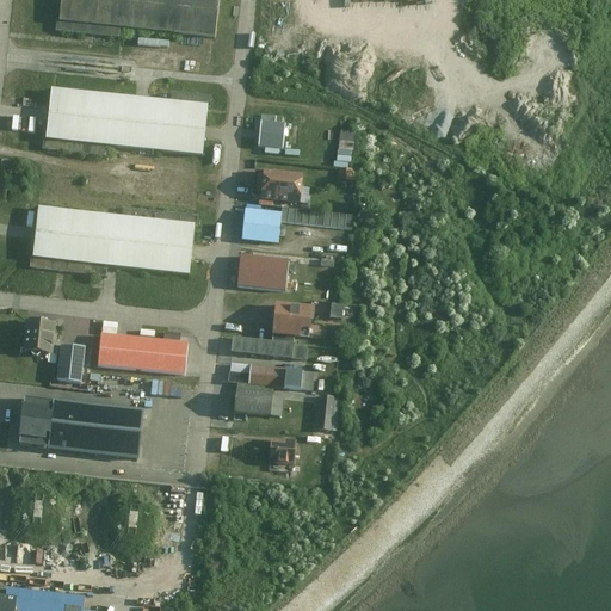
[(60,0),(57,32),(118,38),(119,25),(216,35),(220,0),(60,0)]
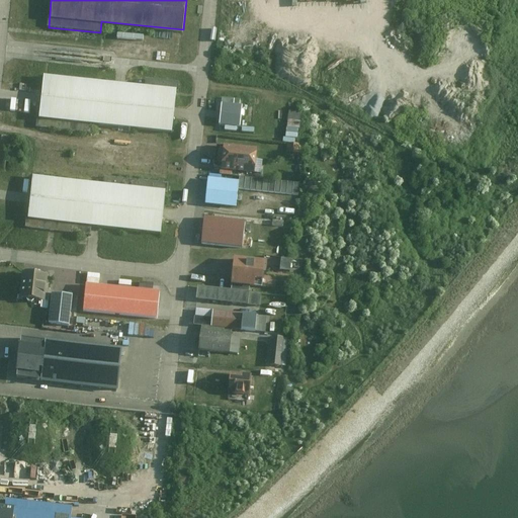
[(174,90),(44,77),(41,97),(38,128),(90,134),(90,124),(169,133),(171,111),(174,90)]
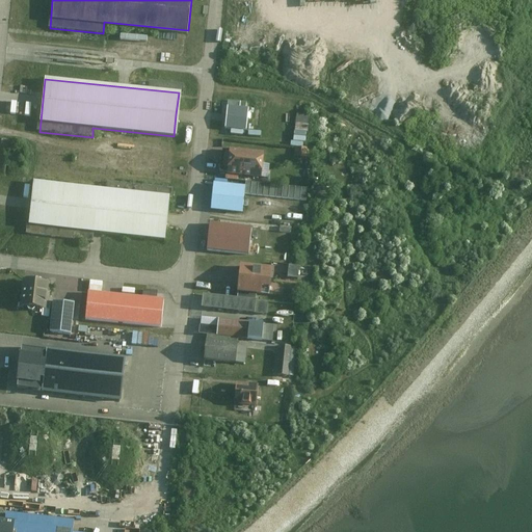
[(227,106),(224,129),(246,131),(248,108),(227,106)]
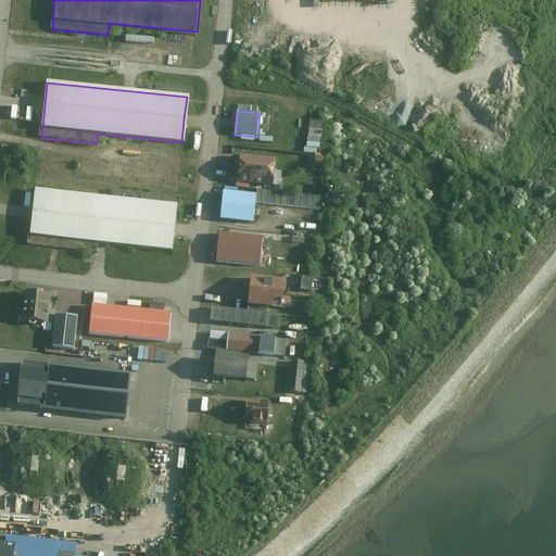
[(323,119),(307,118),(304,147),(319,148),(323,119)]
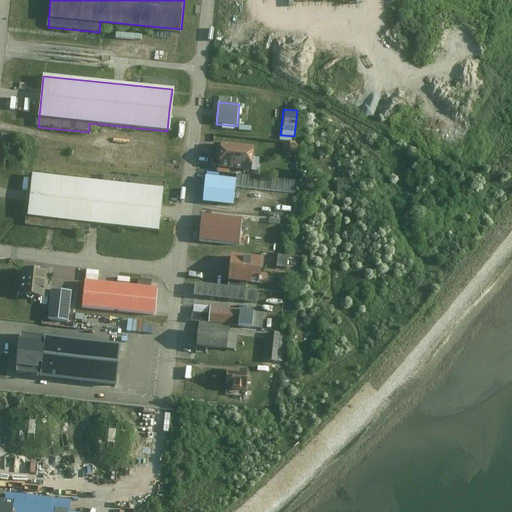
[(214,141),(211,166),(250,170),(253,145),(214,141)]
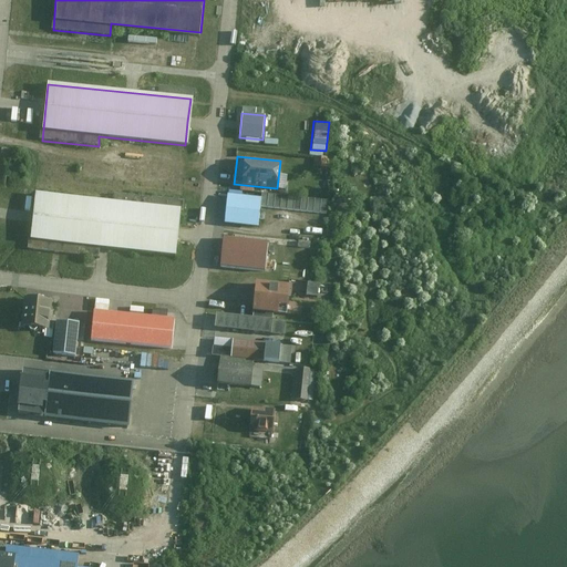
[(317,156),(317,167),(331,167),(331,156),(317,156)]
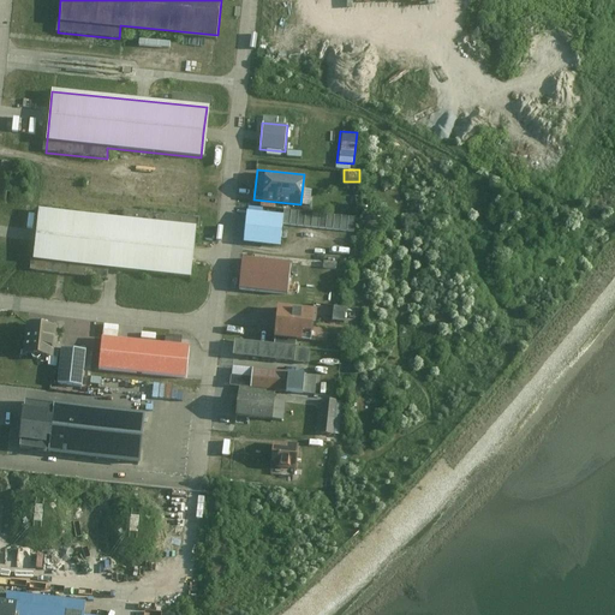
[(119,218),(41,209),(37,237),(34,273),(106,280),(107,266),(113,267),(192,275),(195,255),(198,215),(120,207),(119,218)]
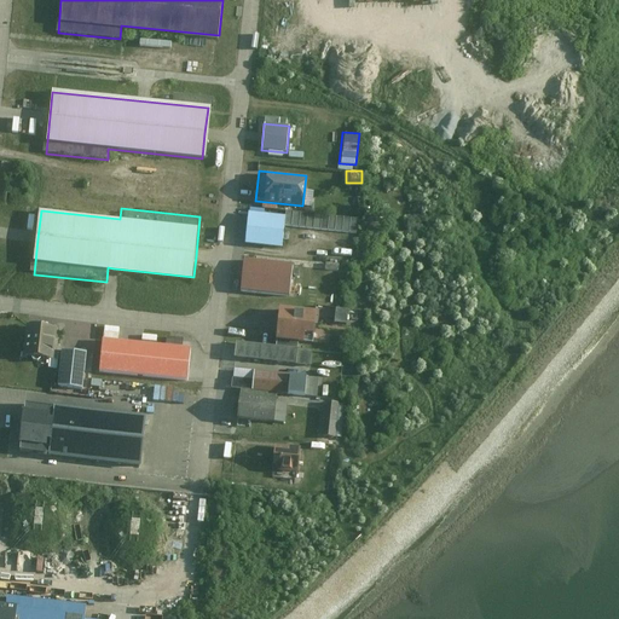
[(285,215),(248,212),(244,243),(283,247),(284,226),(285,215)]
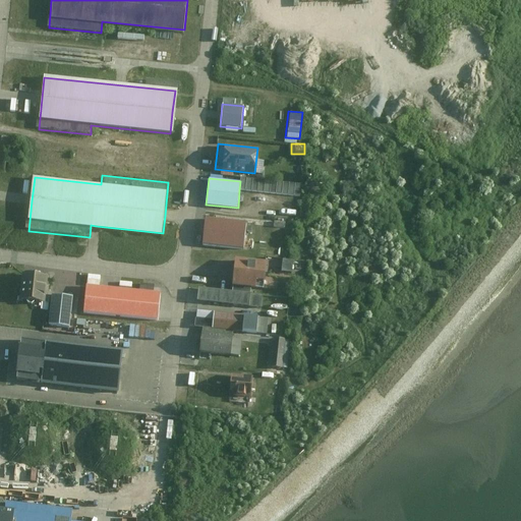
[(240,181),(239,190),(300,196),(301,184),(241,178),(240,181)]
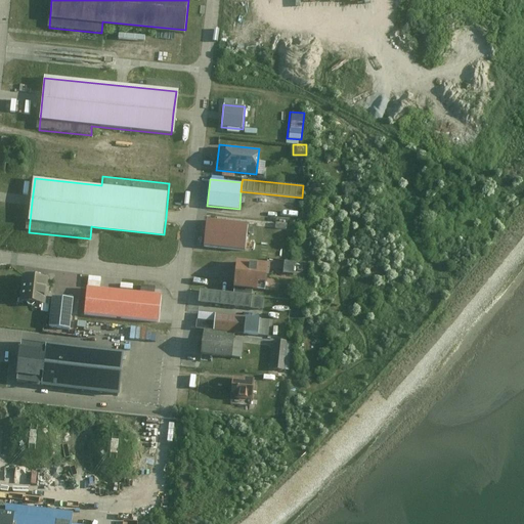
[(17,216),(15,228),(29,229),(30,217),(17,216)]
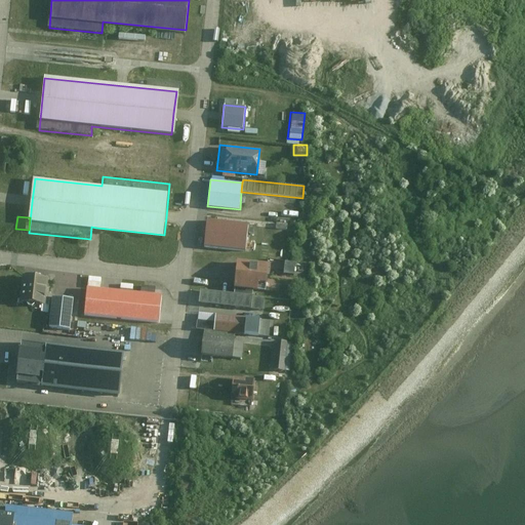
[(249,226),(208,221),(206,234),(205,247),(247,251),(249,226)]
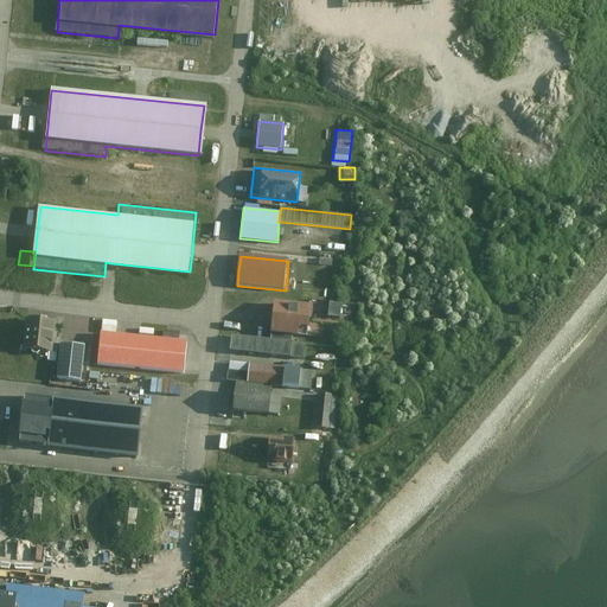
[(295,304),(275,301),(273,334),(310,337),(312,305),(295,304)]
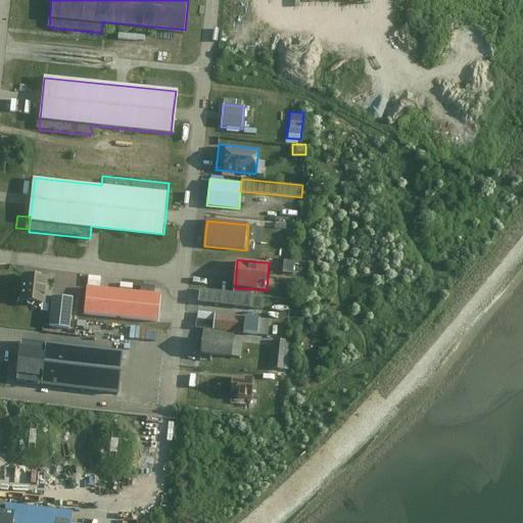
[(294,260),(282,259),(281,268),(293,269),(294,260)]
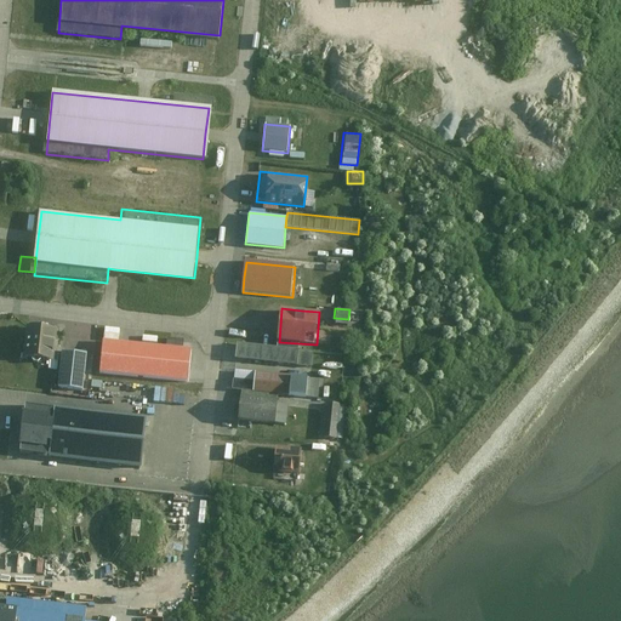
[(28,326),(26,357),(51,360),(53,347),(55,330),(28,326)]
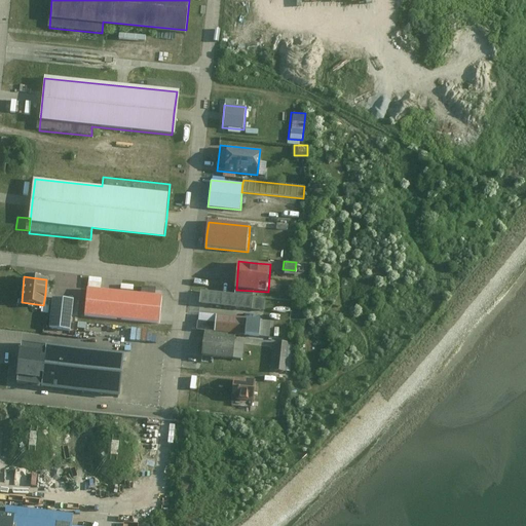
[(160,295),(86,289),(84,316),(158,323),(158,314),(160,295)]
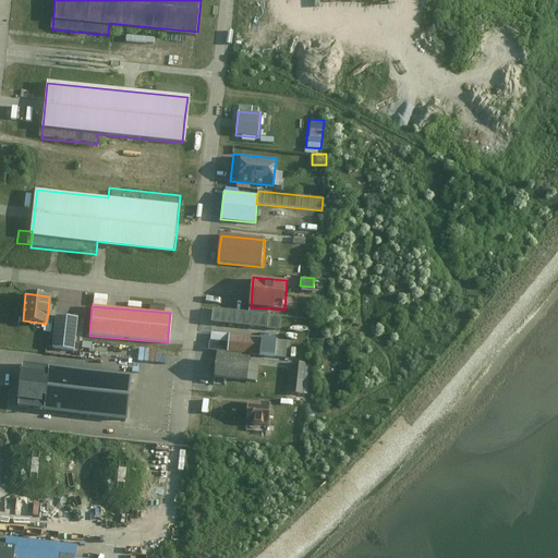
[(282,316),(214,310),(213,323),(280,330),(282,316)]
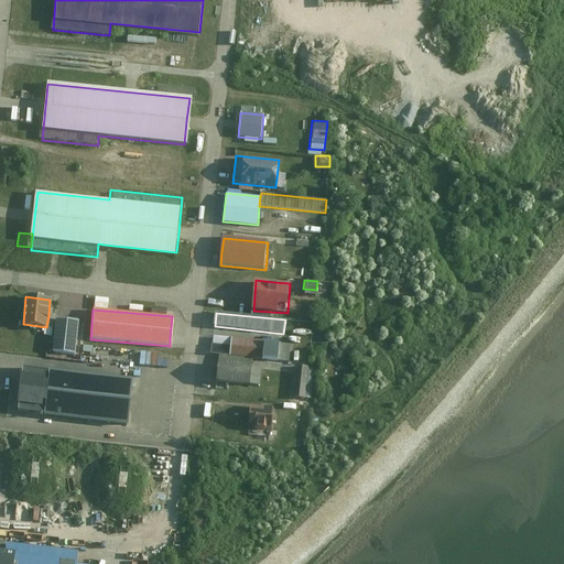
[(79,322),(56,318),(52,353),(75,355),(79,322)]
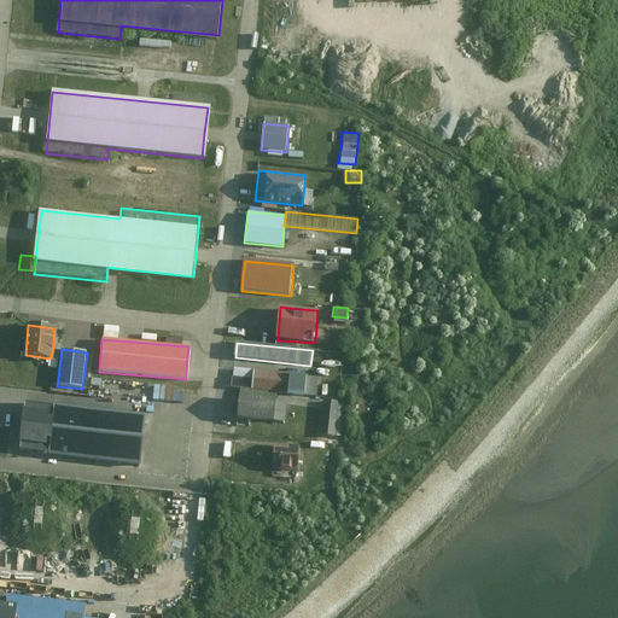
[(233,377),(255,378),(256,369),(234,367),(233,377)]
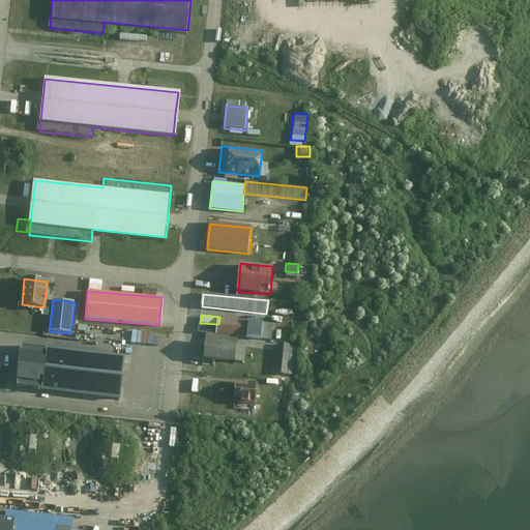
[(200,323),(199,330),(245,335),(247,320),(219,317),(218,324),(200,323)]
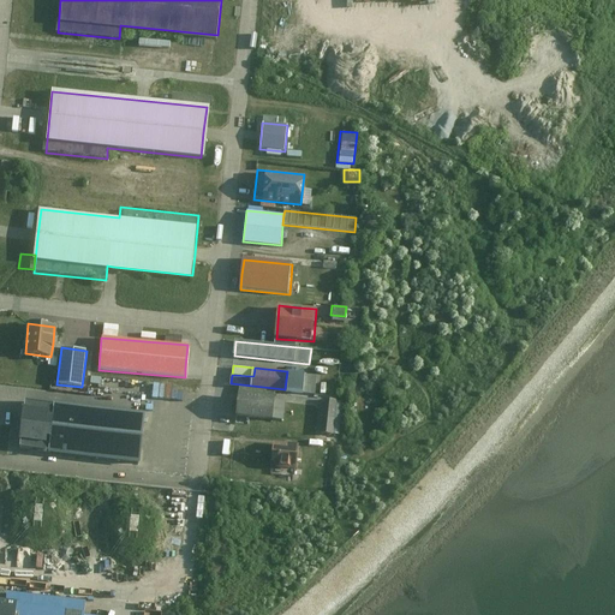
[(287,371),(285,389),(302,392),(304,374),(287,371)]
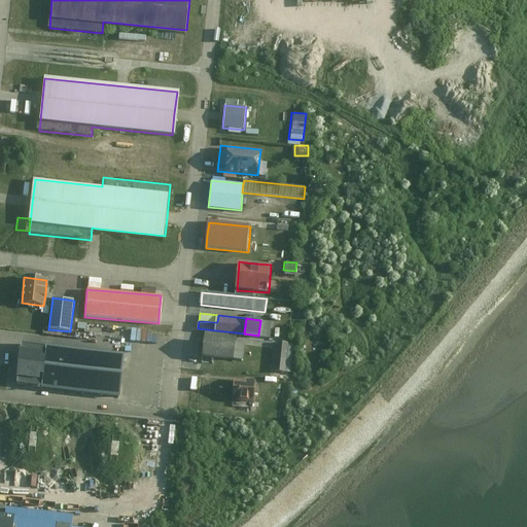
[(272,321),(260,320),(258,336),(270,337),(272,321)]
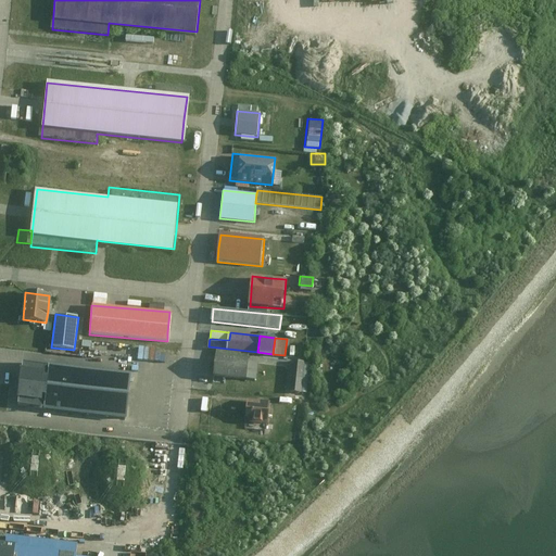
[(130,344),(129,356),(147,357),(147,344),(130,344)]
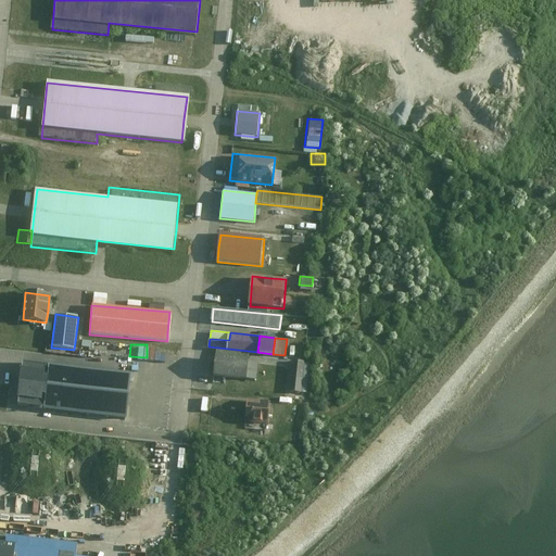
[(216,355),(214,375),(245,378),(247,362),(248,358),(235,357),(216,355)]
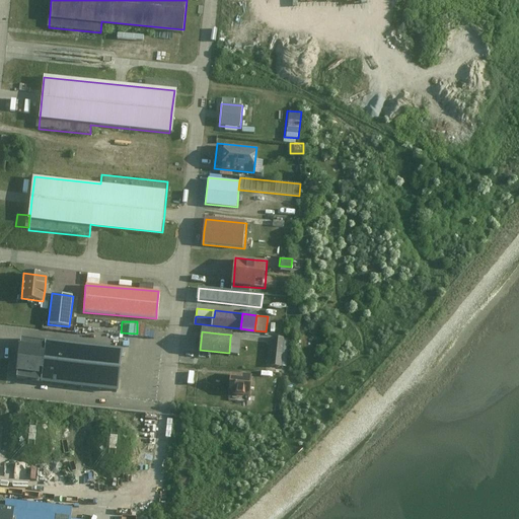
[(17,373),(16,379),(40,381),(41,375),(44,348),(45,341),(21,338),(20,345),(20,347),(18,359),(17,371),(17,373)]
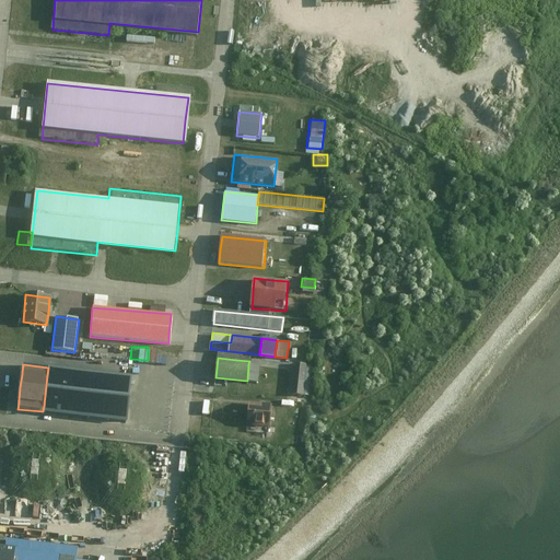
[(258,365),(248,364),(247,381),(256,382),(258,365)]
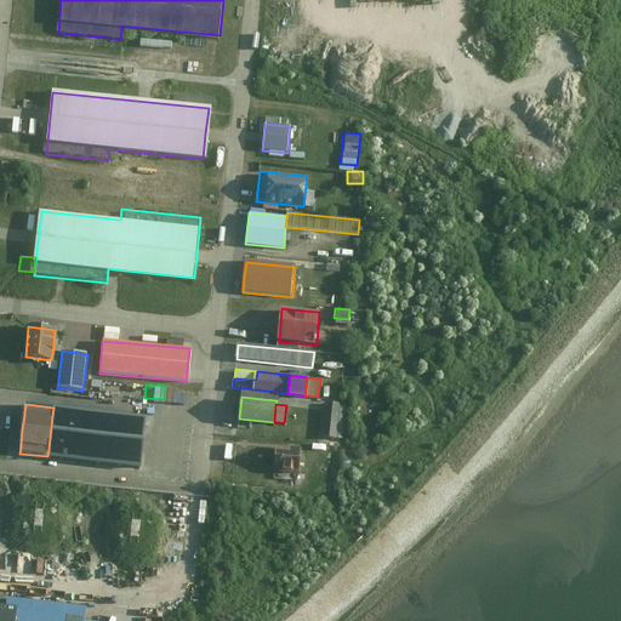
[(340,405),(328,404),(324,437),(336,438),(340,405)]
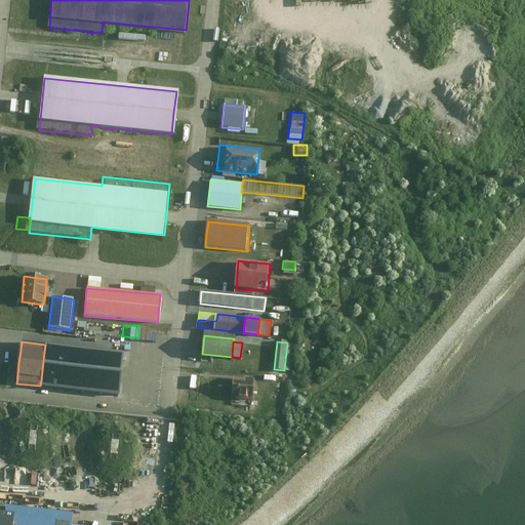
[(41,379),(40,386),(117,395),(122,353),(45,345),(44,352),(41,379)]
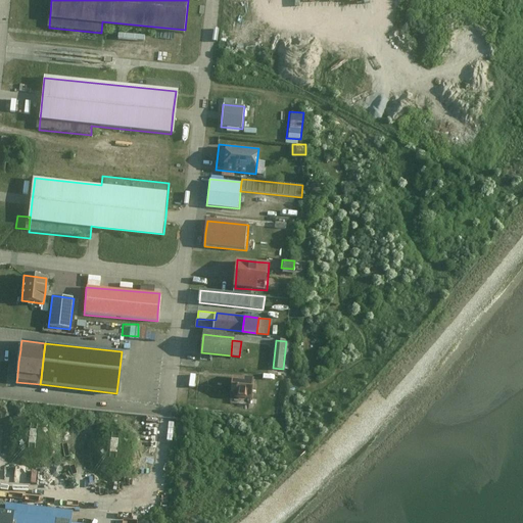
[(242,379),(232,378),(230,395),(251,396),(252,380),(242,379)]
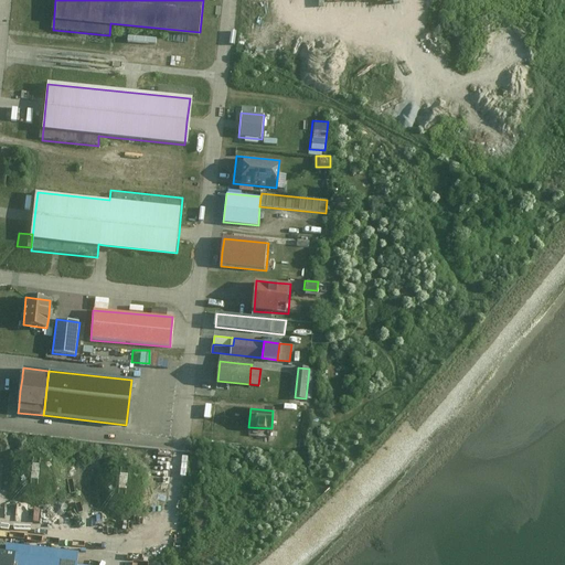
[(77,564),(80,552),(7,543),(4,558),(0,557),(0,564),(77,564)]
